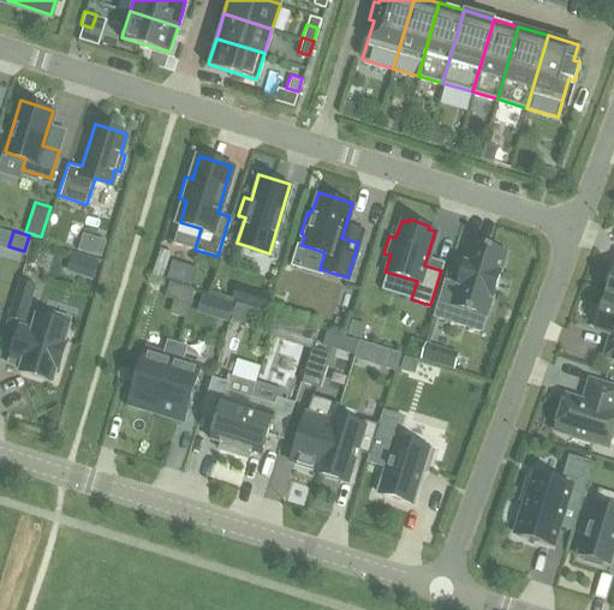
[(471,308),(486,312),(505,251),(490,246),(492,245),(486,243),(486,244),(471,240),(458,282),(443,277),(433,314),(449,318),(454,303),(466,306),(465,308),(471,310),(471,308)]
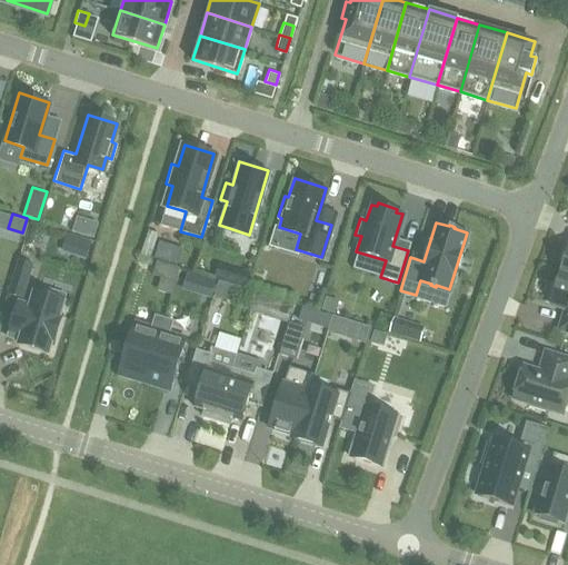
[(91,239),(67,231),(61,248),(86,256),(91,239)]
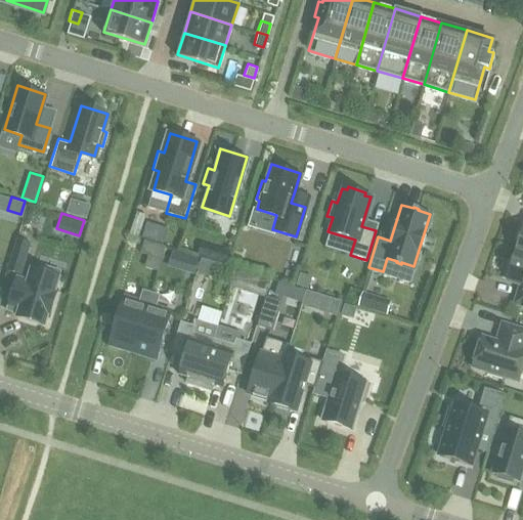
[(162,225),(146,220),(142,234),(162,241),(166,226),(162,225)]
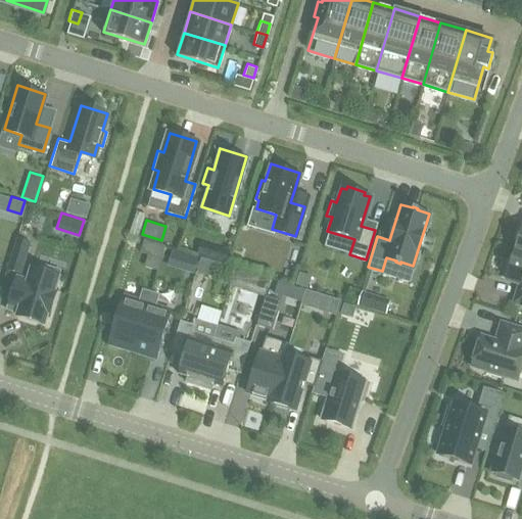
[(16,236),(7,268),(20,272),(30,240),(16,236)]
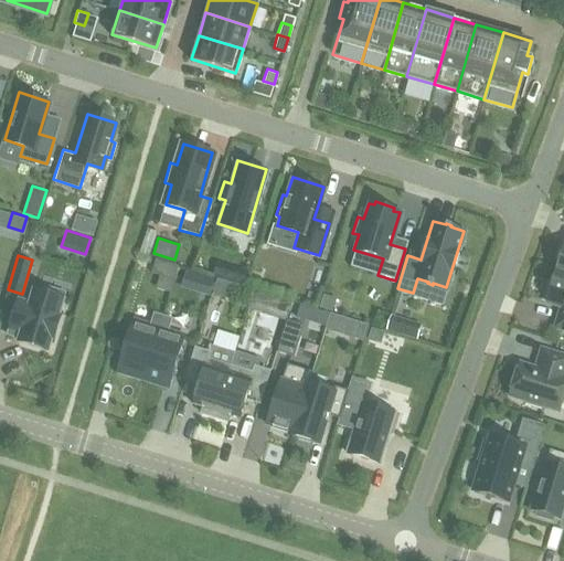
[(174,272),(178,263),(165,258),(162,267),(174,272)]
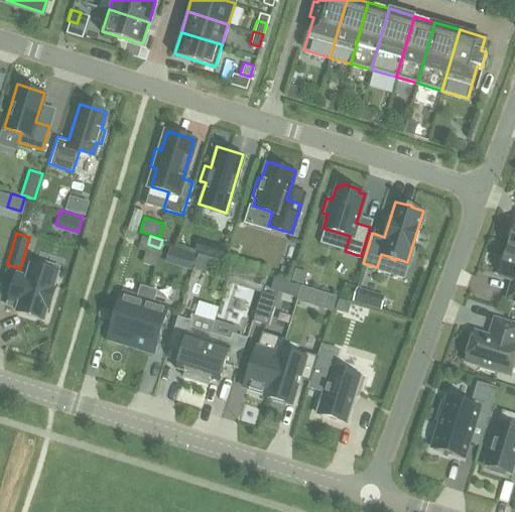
[(227,245),(198,236),(194,249),(222,258),(227,245)]
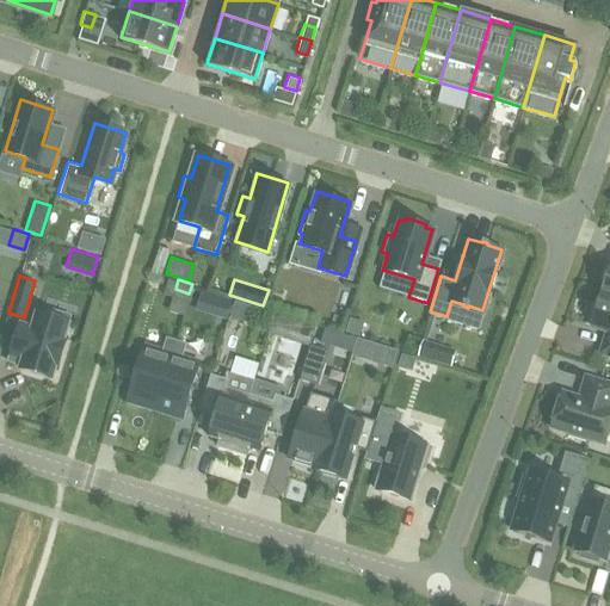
[(192,284),(189,294),(203,297),(205,289),(192,284)]
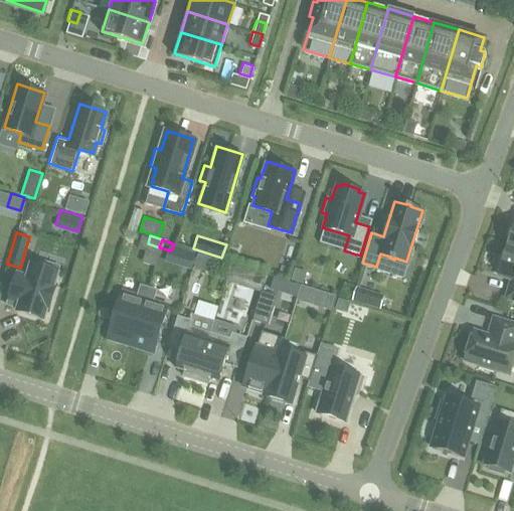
[(513,246),(507,244),(504,254),(500,253),(496,268),(499,269),(498,273),(511,277),(513,276),(513,278),(513,282),(510,281),(506,295),(513,297),(513,246)]
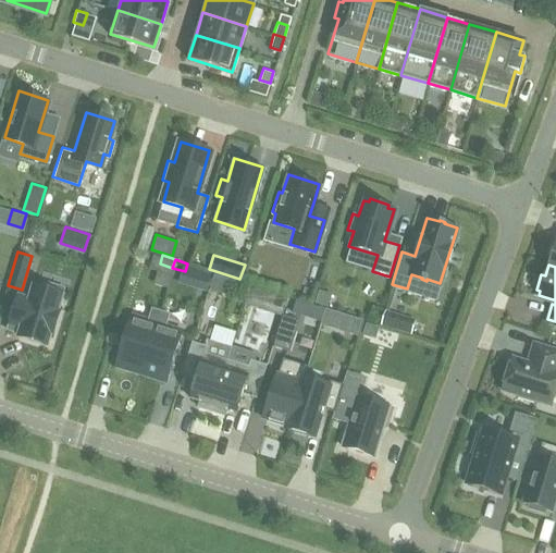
[(211,271),(197,267),(192,285),(206,290),(211,271)]
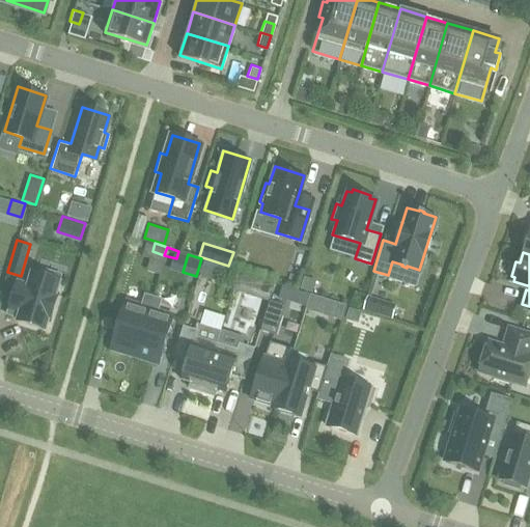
[(203,259),(199,274),(212,278),(216,264),(203,259)]
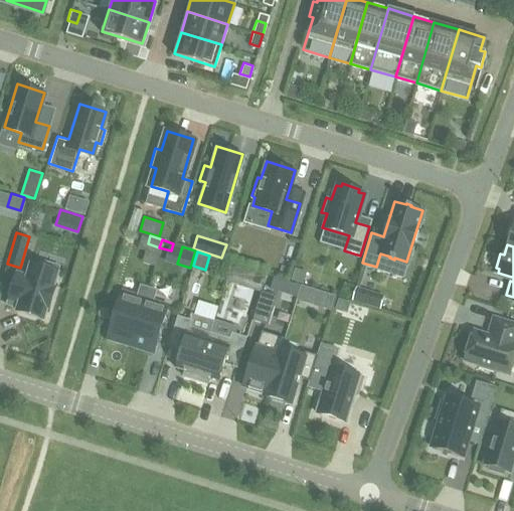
[(16,271),(8,298),(18,301),(16,308),(42,316),(45,309),(46,310),(55,283),(53,282),(57,271),(30,262),(26,274),(16,271)]
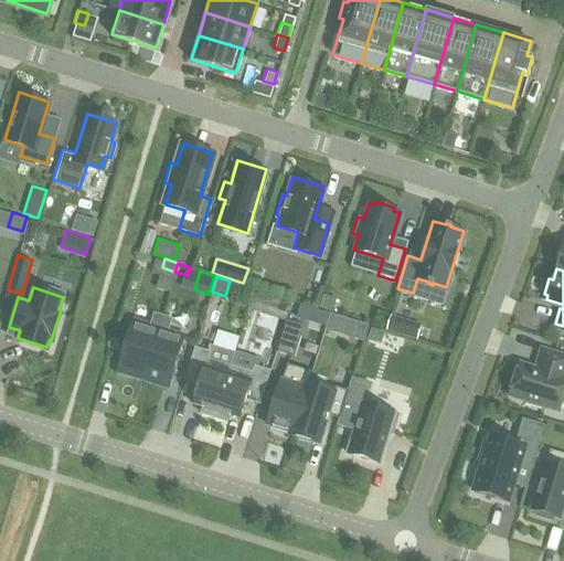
[(142,377),(162,314),(153,310),(149,323),(132,318),(117,369),(142,377)]
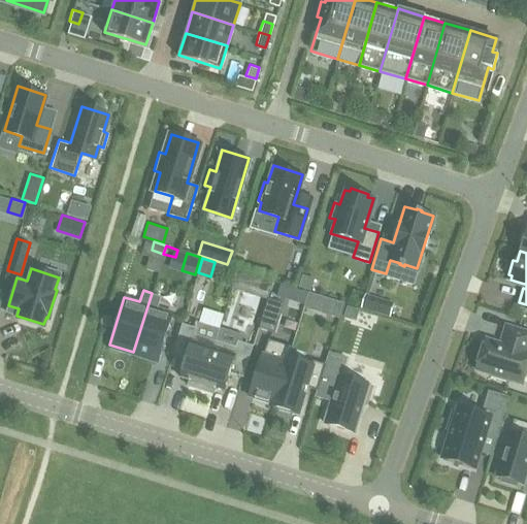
[(152,293),(133,352),(158,360),(172,312),(157,307),(161,296),(152,293)]
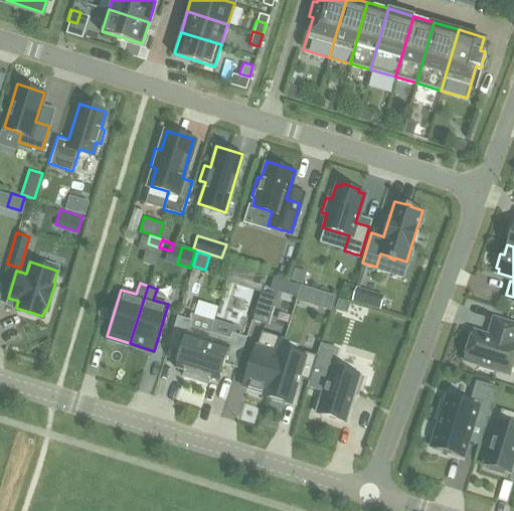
[(356,286),(352,298),(379,306),(382,294),(356,286)]
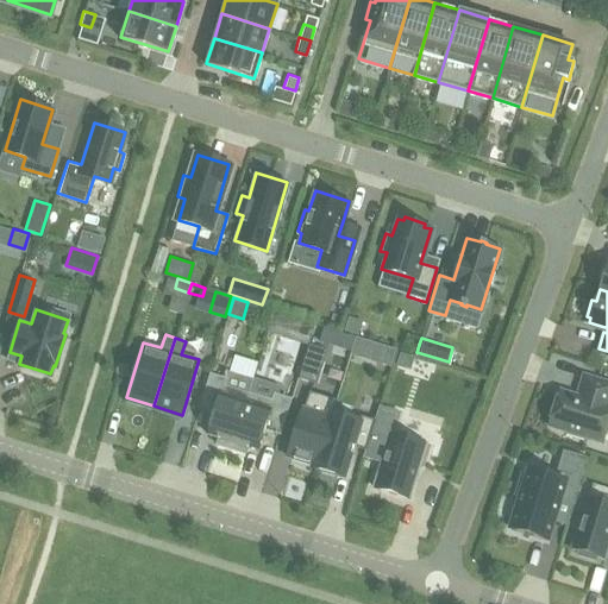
[(326,347),(308,341),(298,376),(315,382),(326,347)]
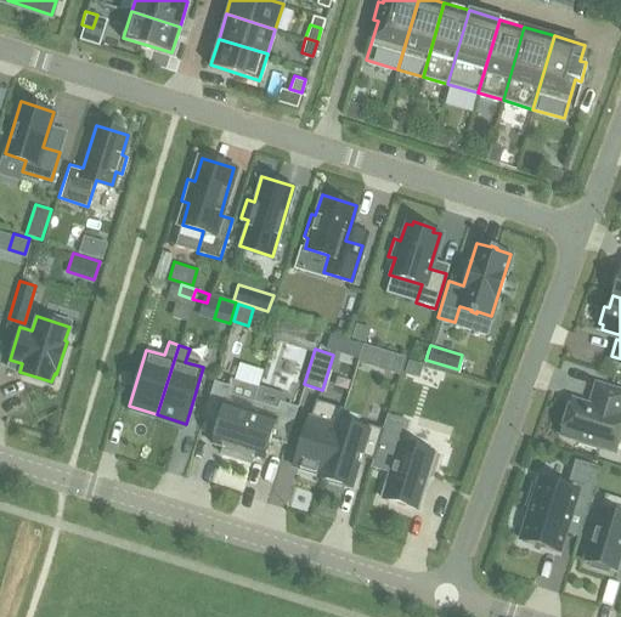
[(402,356),(389,351),(384,367),(397,372),(402,356)]
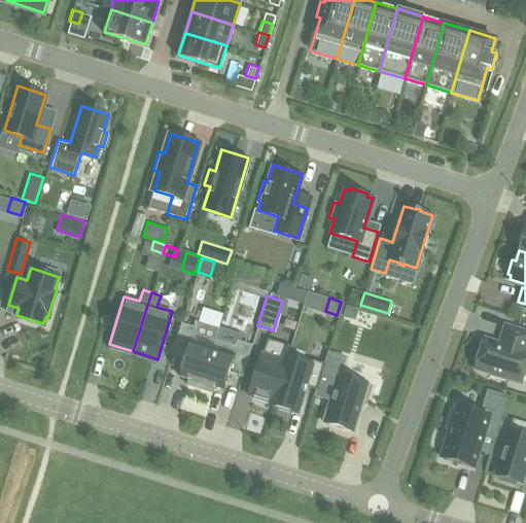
[(174,345),(187,349),(179,375),(188,377),(187,382),(200,386),(214,338),(195,332),(197,325),(181,321),(174,345)]
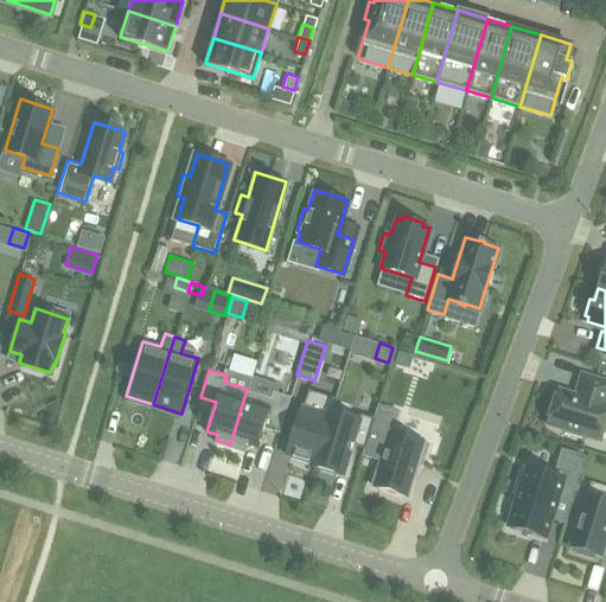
[(557,389),(547,421),(565,427),(563,430),(582,436),(584,433),(600,437),(605,416),(605,379),(582,372),(575,394),(557,389)]
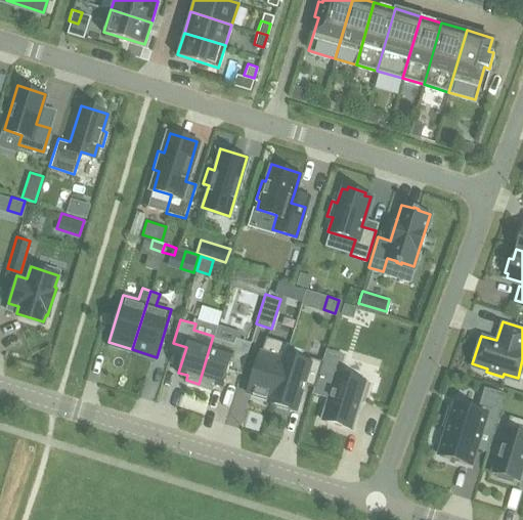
[(271,398),(285,354),(289,342),(265,335),(248,391),(271,398)]
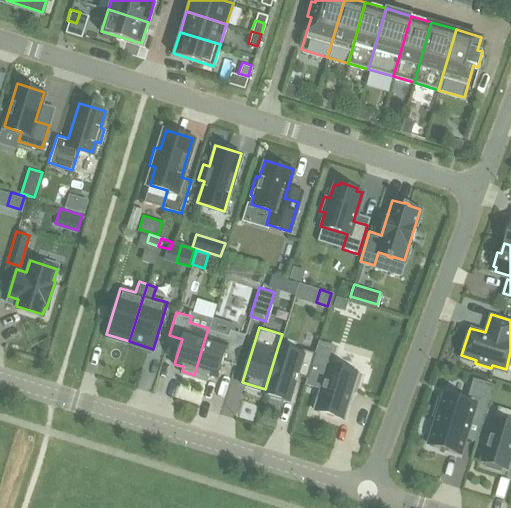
[(245,333),(230,328),(228,334),(209,328),(208,328),(194,375),(206,378),(208,374),(216,377),(222,359),(224,352),(237,356),(245,333)]
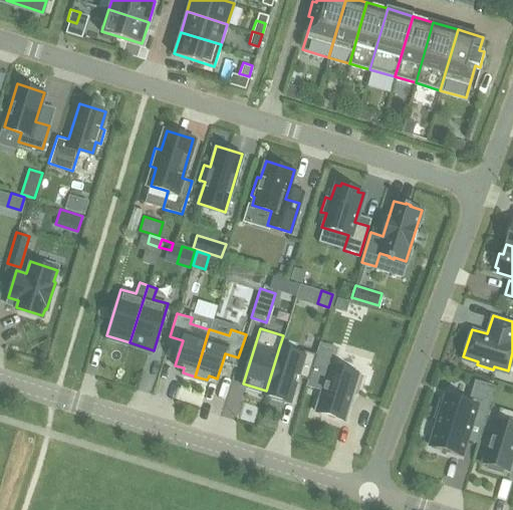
[(322,388),(315,409),(344,418),(353,391),(357,392),(362,373),(331,363),(337,345),(319,340),(306,383),(322,388)]
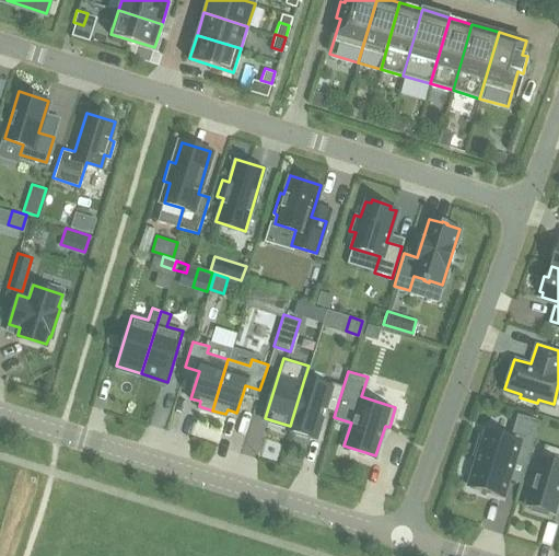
[(327,386),(304,379),(290,426),(289,428),(314,437),(323,408),(335,413),(344,384),(329,380),(327,386)]
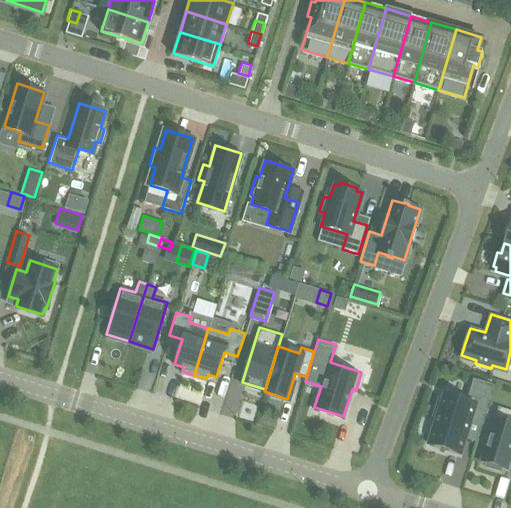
[(428,443),(459,452),(469,420),(481,423),(493,383),(473,376),(466,399),(444,392),(442,398),(438,397),(432,414),(437,416),(428,443)]
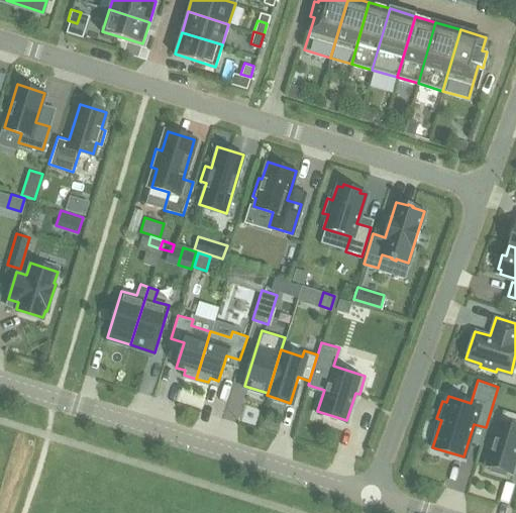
[(515,426),(500,422),(487,464),(491,465),(490,470),(505,474),(506,470),(510,471),(515,451),(515,426)]
